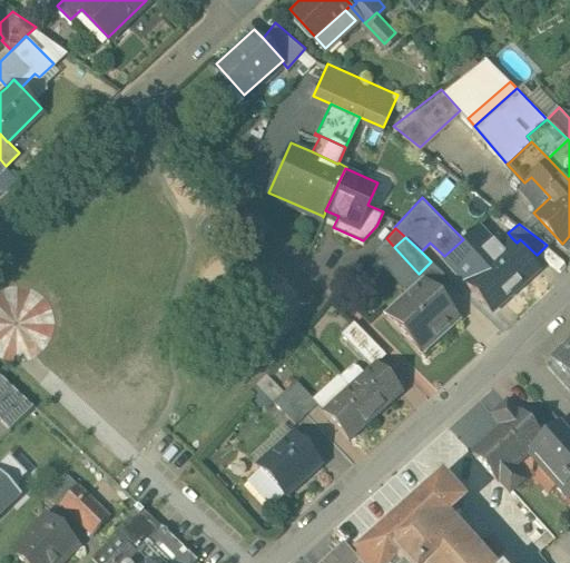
[(489,237),(473,250),(463,239),(444,256),(491,308),(537,266),(531,259),(517,243),(511,237),(499,249),(489,237)]
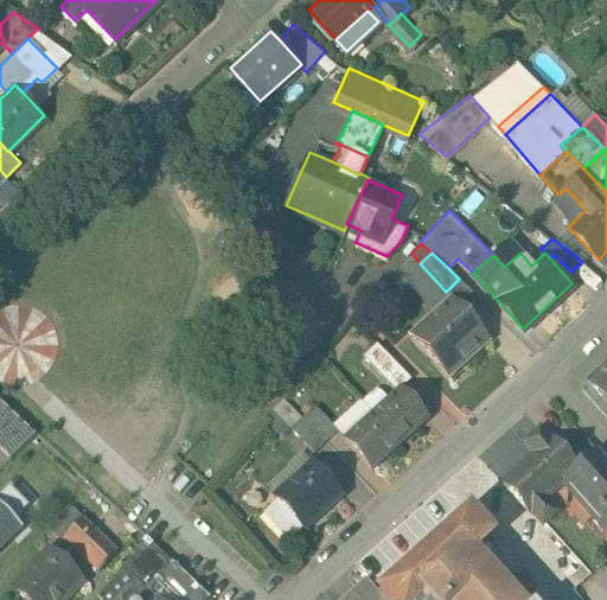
[(572,272),(554,255),(550,259),(566,276),(572,272)]
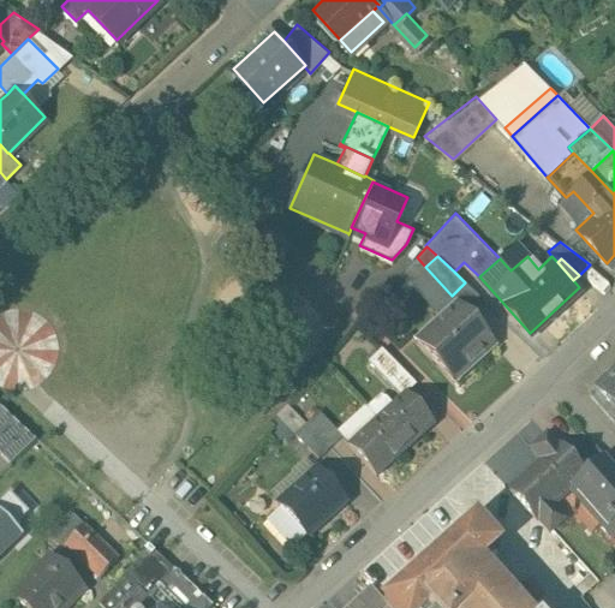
[(458,299),(417,337),(454,377),(495,340),(458,299)]
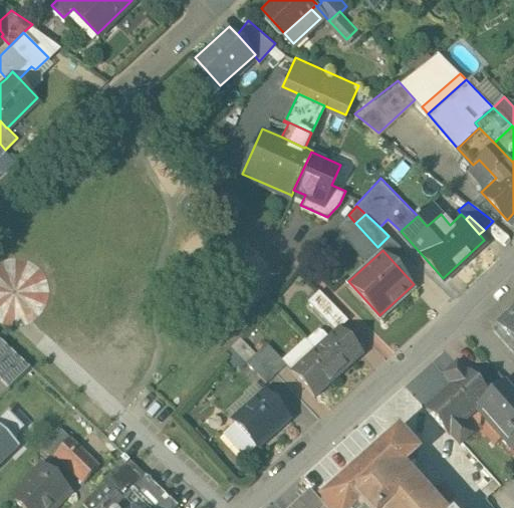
[(340,310),(319,288),(308,299),(329,321),(340,310)]
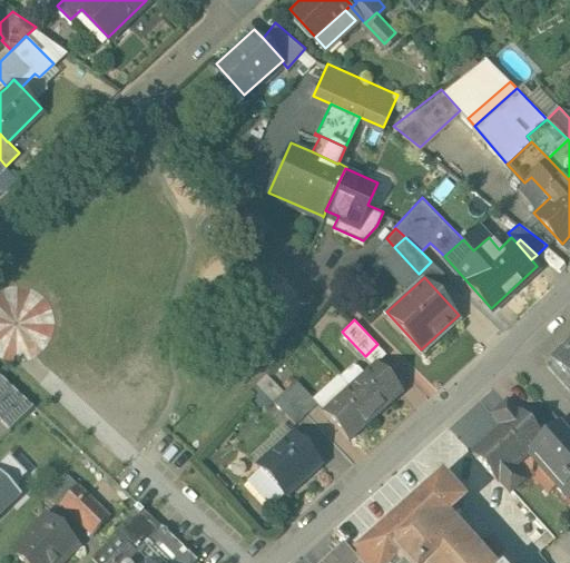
[(569,337),(552,354),(551,353),(550,354),(551,355),(546,361),(569,387),(569,337)]
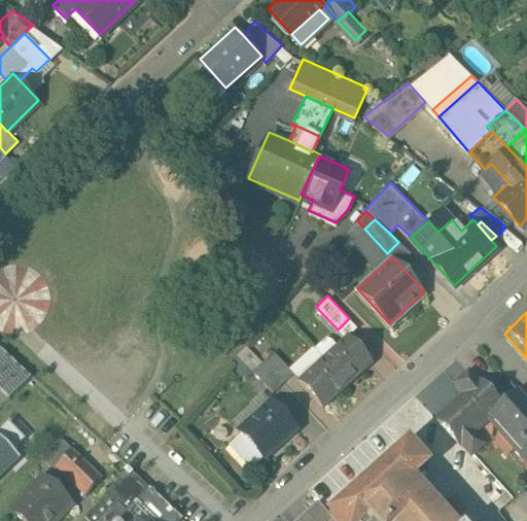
[(371,359),(348,335),(324,357),(346,381),(371,359)]
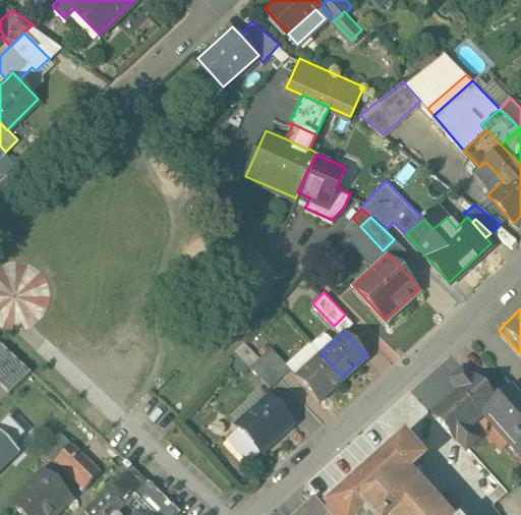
[(233,347),(247,362),(257,352),(243,338),(233,347)]
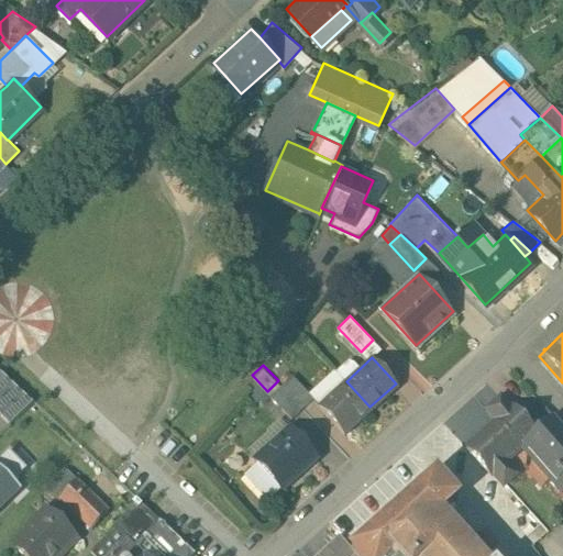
[(32,397),(0,367),(0,410),(9,419),(32,397)]
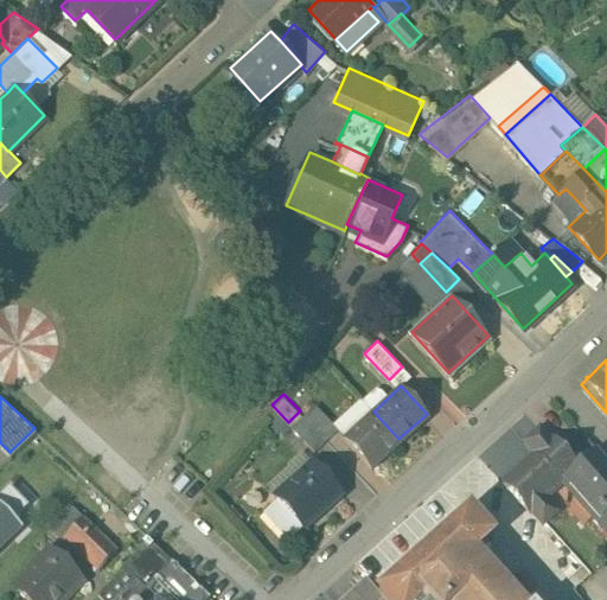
[(338,427),(314,402),(302,414),(326,438),(338,427)]
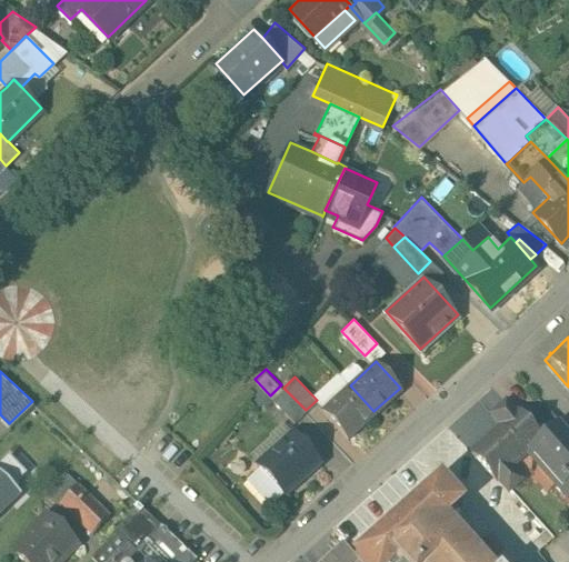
[(350,385),(323,409),(348,434),(373,411),(350,385)]
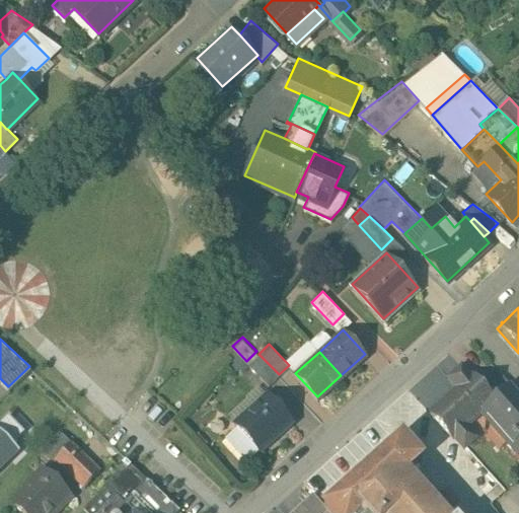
[(279,374),(258,354),(248,363),(269,384),(279,374)]
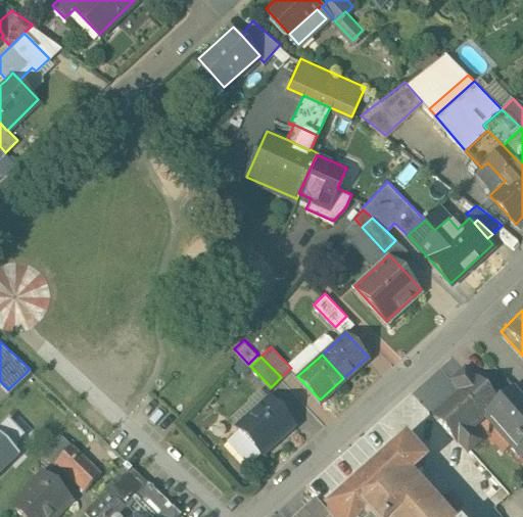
[(464,366),(452,377),(461,387),(473,375),(464,366)]
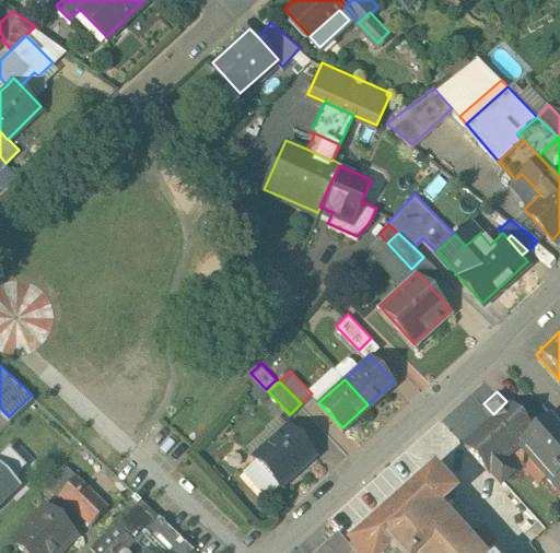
[(493,414),(463,442),(488,469),(502,456),(520,439),(533,427),(532,426),(508,400),(506,401),(493,414)]
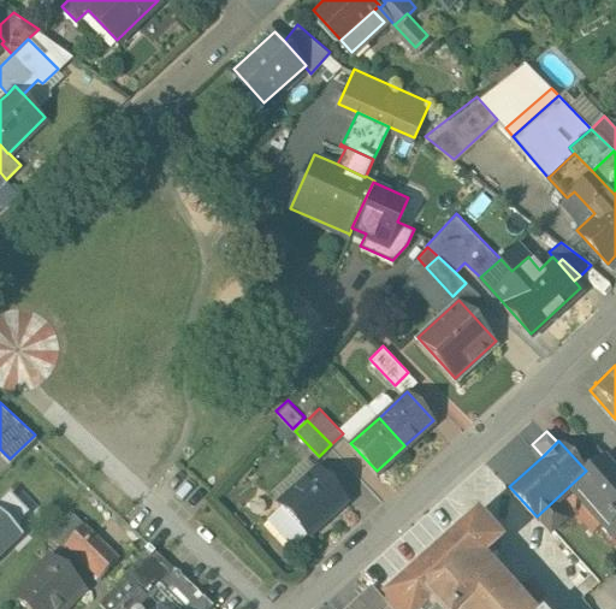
[(615,463),(605,451),(585,469),(586,471),(572,484),(614,531),(611,534),(615,531),(615,463)]
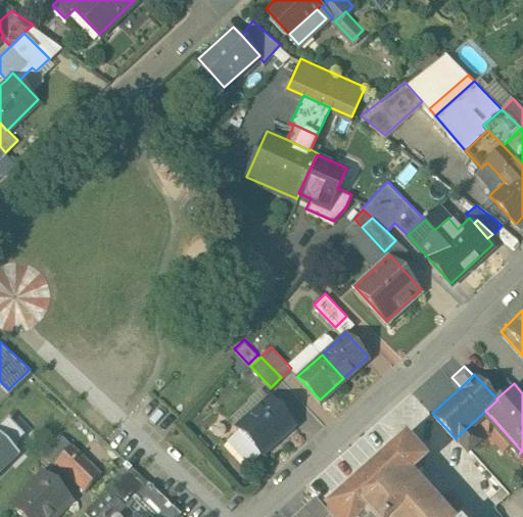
[(256,407),(236,425),(239,428),(260,452),(262,453),(295,423),(270,395),(256,407)]
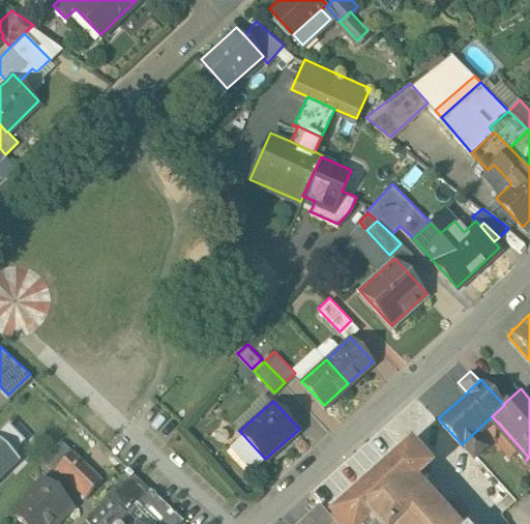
[(257,408),(235,427),(239,431),(260,412),(257,408)]
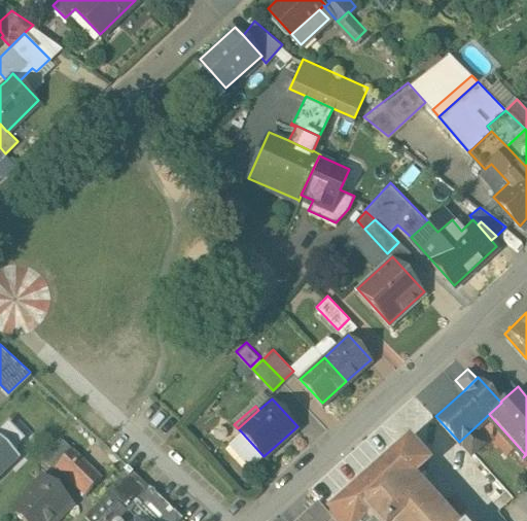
[(7,418),(0,424),(0,435),(12,447),(24,436),(7,418)]
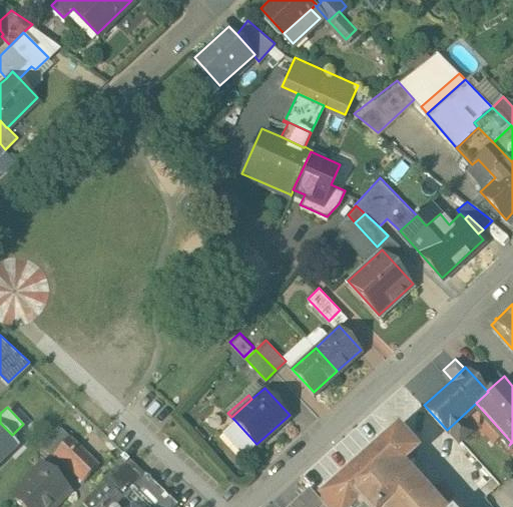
[(460,418),(448,428),(458,439),(470,429),(460,418)]
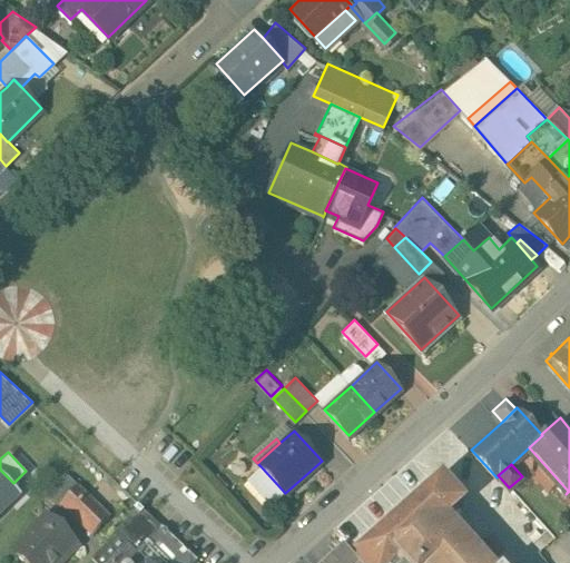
[(284,492),(261,466),(248,477),(272,503),(284,492)]
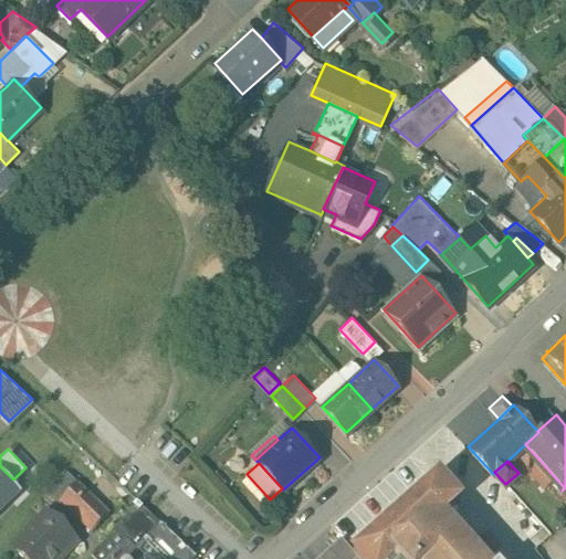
[(0,508),(21,488),(13,480),(0,466),(0,508)]
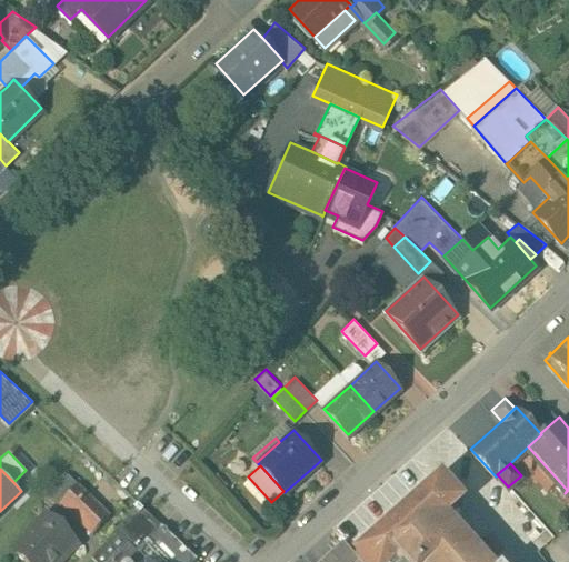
[(356,551),(355,551),(360,558),(363,561),(391,561),(395,559),(398,561),(488,561),(446,513),(462,499),(441,474),(356,551)]
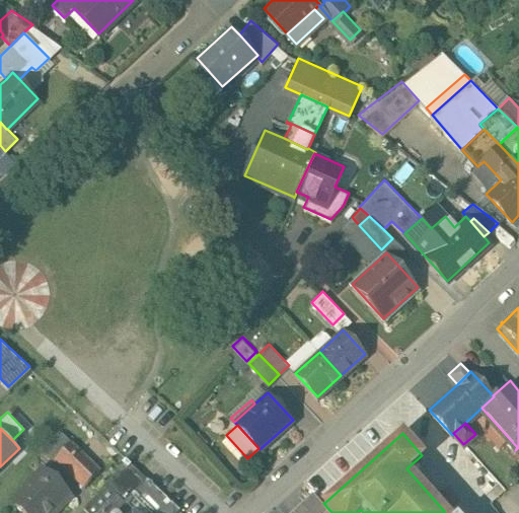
[(99,467),(71,439),(55,454),(84,483),(99,467)]
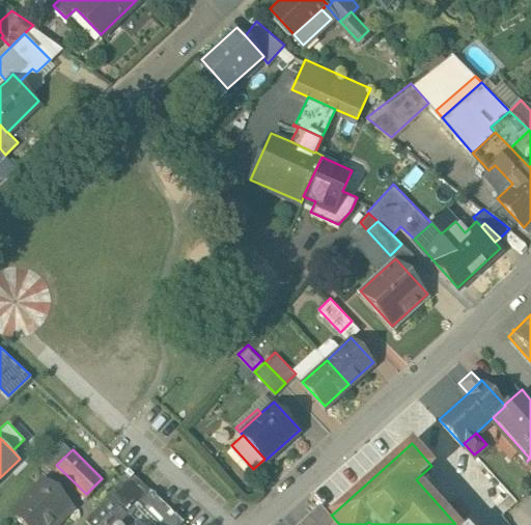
[(128,467),(85,518),(91,524),(136,524),(138,523),(129,513),(151,490),(128,467)]
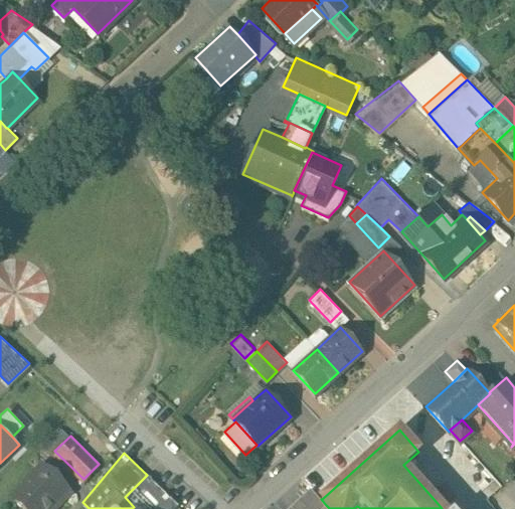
[(479,476),(486,470),(473,454),(466,461),(479,476)]
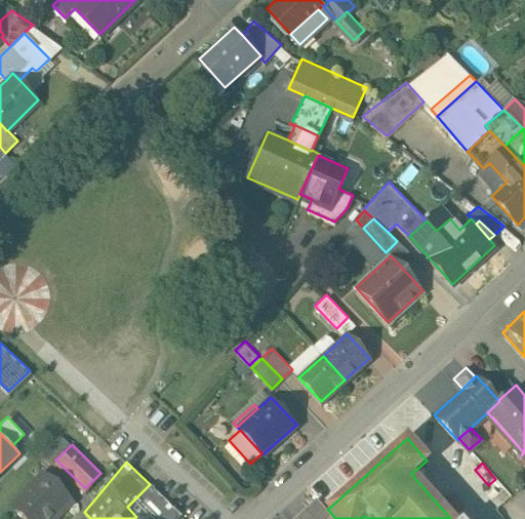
[(48,518),(70,497),(43,472),(11,504),(27,518),(48,518)]
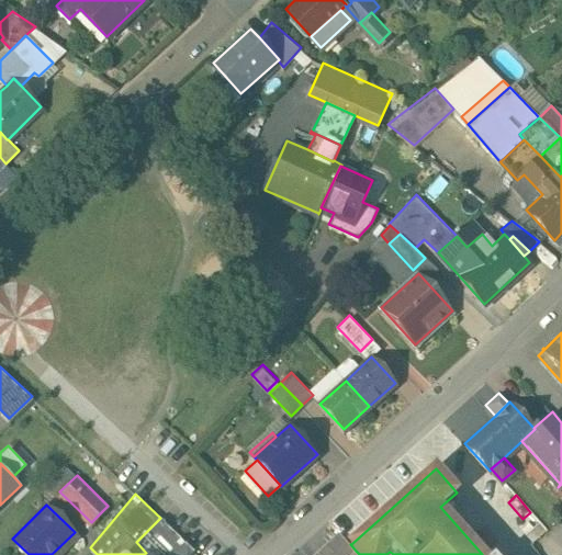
[(188,554),(194,550),(160,518),(136,542),(146,553),(148,554),(188,554)]
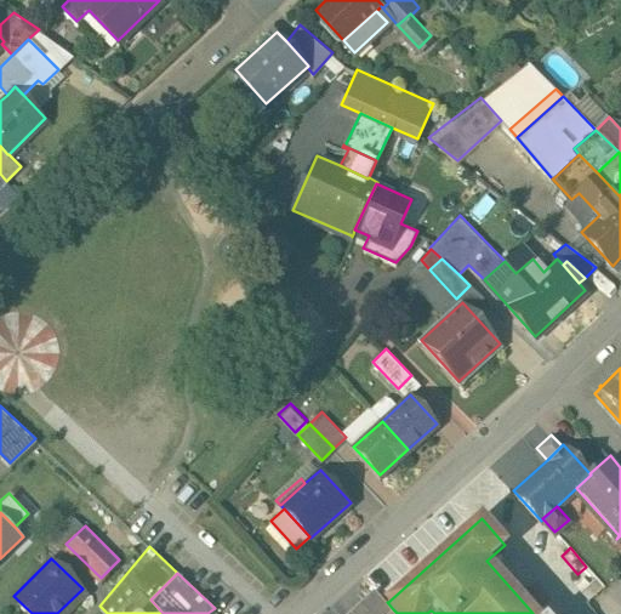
[(375,587),(343,613),(387,613),(393,609),(387,602),(388,602),(375,587)]
